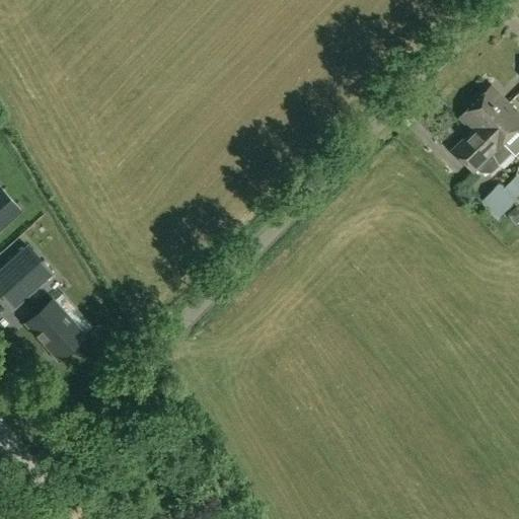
[(499,141),(503,145),(518,129),(518,115),(491,88),(457,121),(469,134),(468,135),(472,139),(480,131),(479,130),(483,128),(498,143),(499,141)]
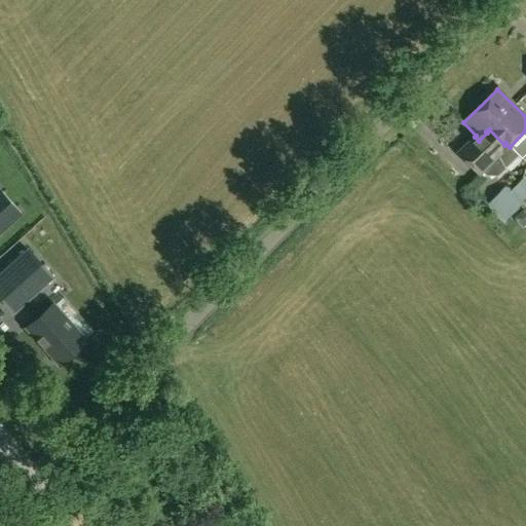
[(499,157),(510,147),(505,143),(504,145),(489,129),(486,132),(487,133),(479,141),(475,137),(457,154),(479,177),(482,174),(485,178),(497,178),(504,171),(499,157)]
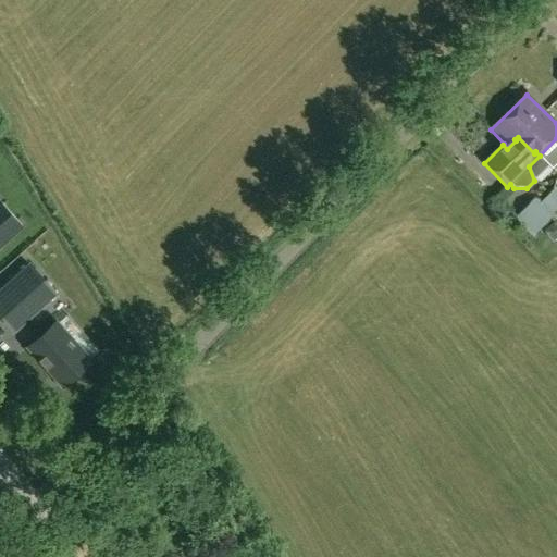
[(535,235),(556,211),(556,193),(554,189),(539,203),(534,197),(516,217),(535,235)]
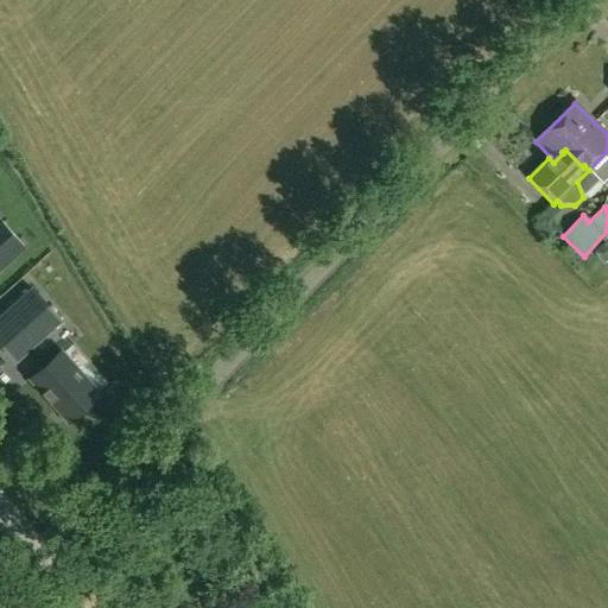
[(32,289),(0,317),(0,344),(14,361),(61,321),(32,289)]
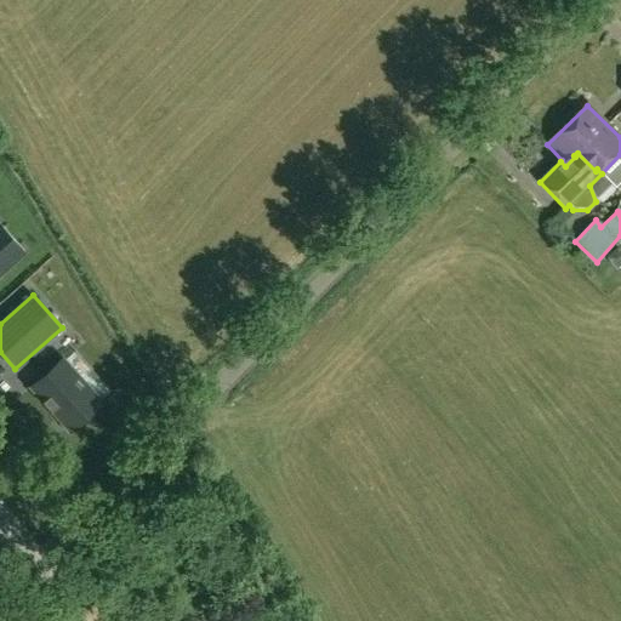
[(62,359),(32,387),(70,431),(101,403),(62,359)]
